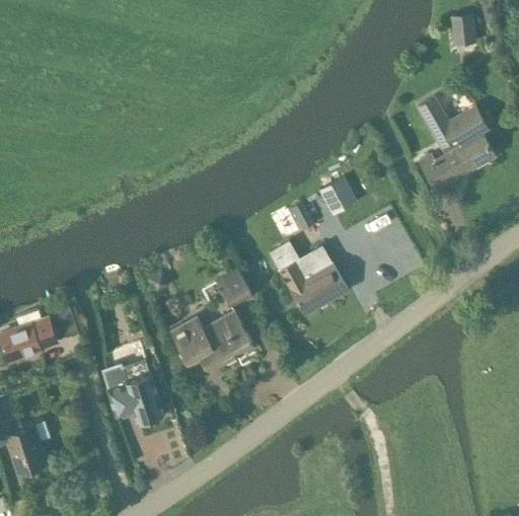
[(452,32),(463,31),(465,45),(477,44),(473,13),(450,16),(452,32)]
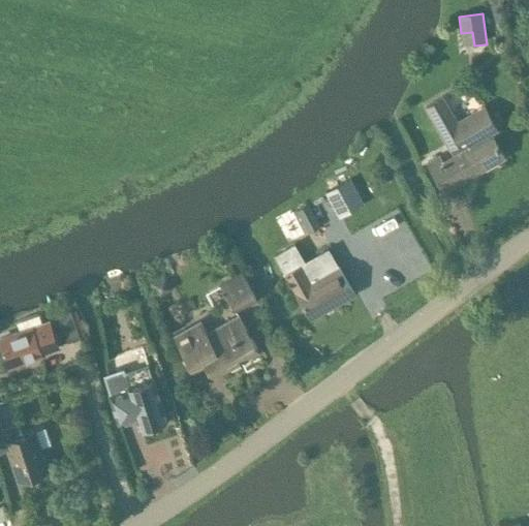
[(505,160),(491,136),(497,132),(484,109),(457,124),(443,100),(426,110),(448,151),(450,150),(455,158),(443,164),(440,158),(427,166),(443,195),(505,160)]
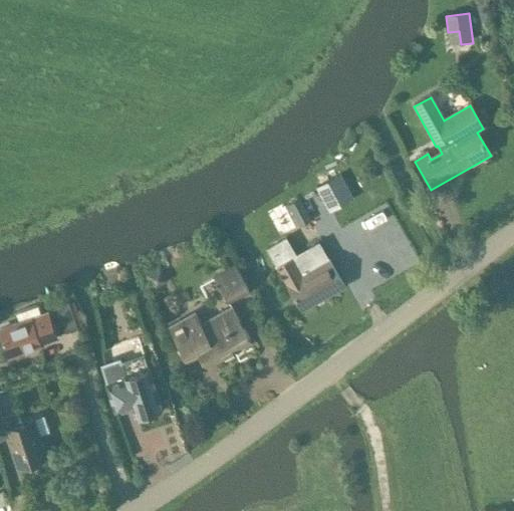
[(352,200),(340,177),(318,189),(329,212),(352,200)]
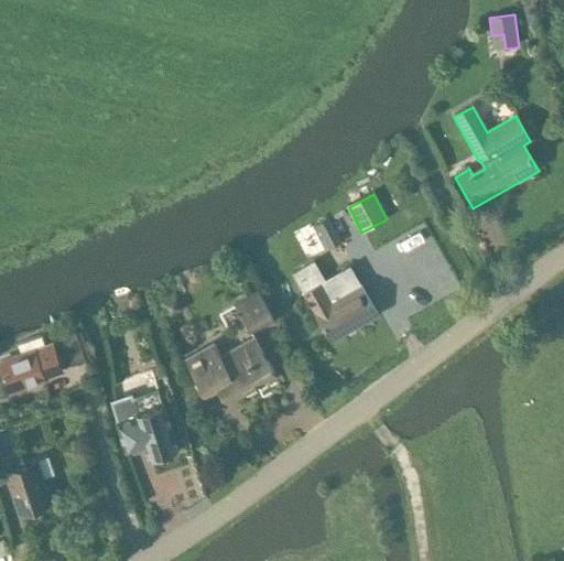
[(316,227),(329,251),(343,244),(329,219),(316,227)]
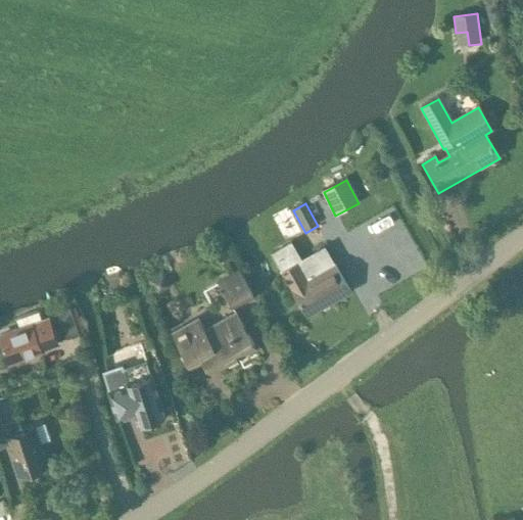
[(305,283),(296,266),(282,273),(307,318),(350,294),(335,267),(305,283)]
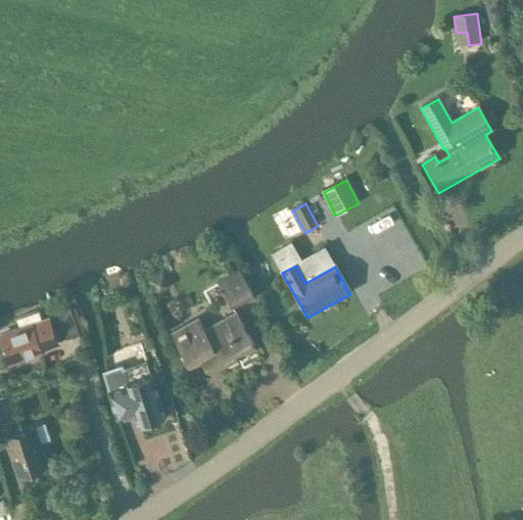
[(217,282),(233,311),(254,298),(239,270),(217,282)]
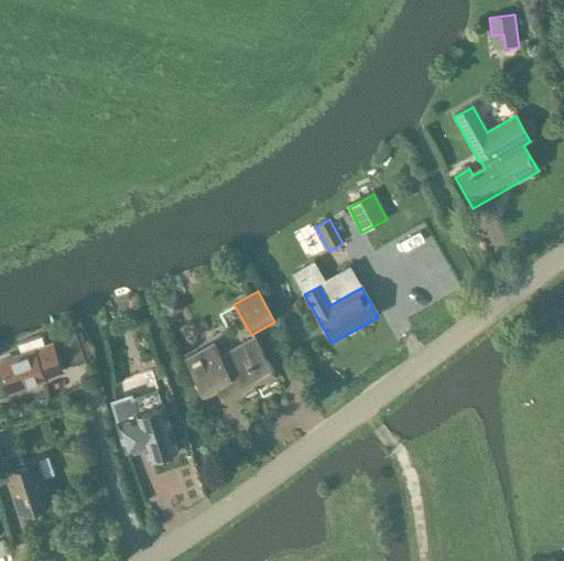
[(62,338),(72,368),(85,364),(75,333),(62,338)]
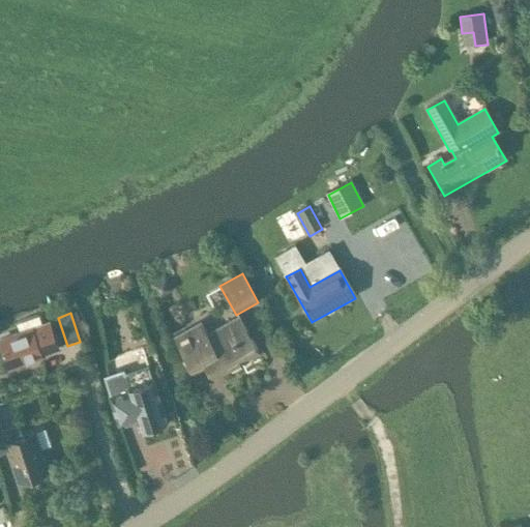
[(195,376),(208,369),(214,380),(259,355),(239,319),(207,337),(201,324),(175,339),(195,376)]
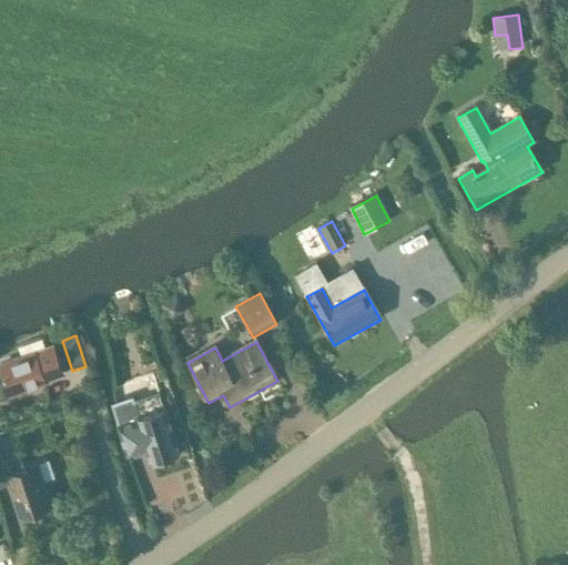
[(0,366),(0,369),(9,393),(13,395),(44,383),(44,382),(62,375),(53,349),(34,356),(34,354),(0,366)]
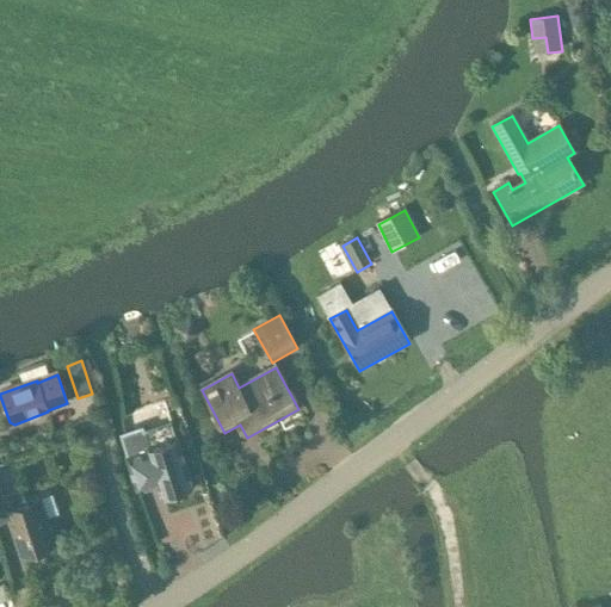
[(139,428),(118,434),(136,488),(156,481),(161,496),(167,495),(168,500),(189,494),(187,488),(193,487),(178,439),(146,448),(139,428)]
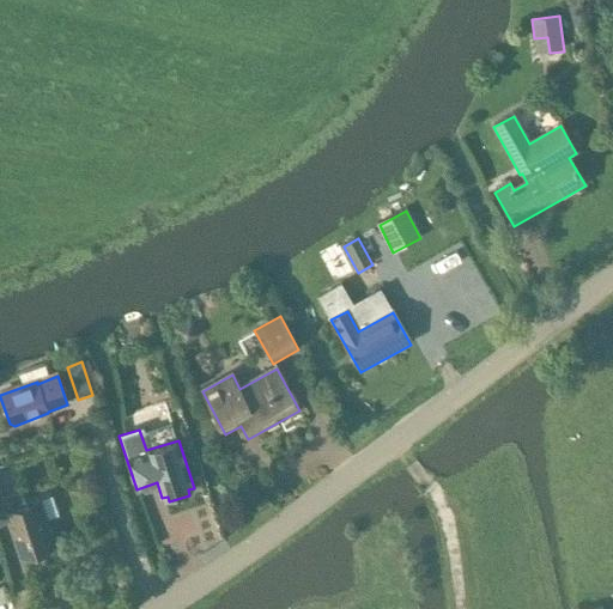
[(38,503),(6,513),(22,560),(54,549),(38,503)]
